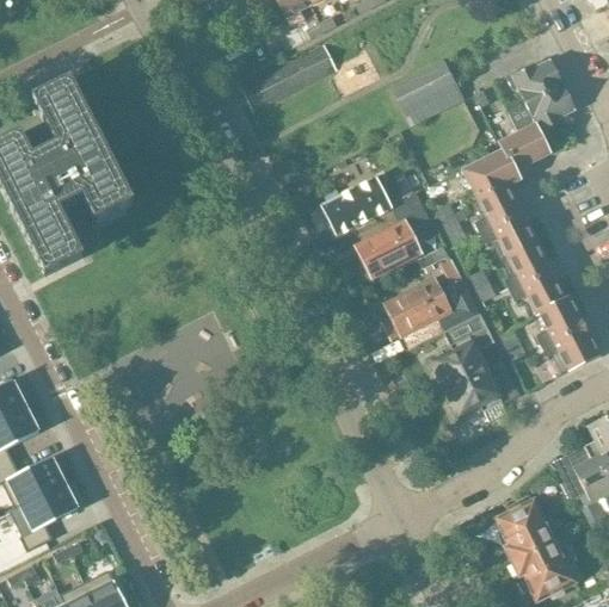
[(285,18),(311,6),(308,0),(268,0),(274,12),(281,8),(285,18)]
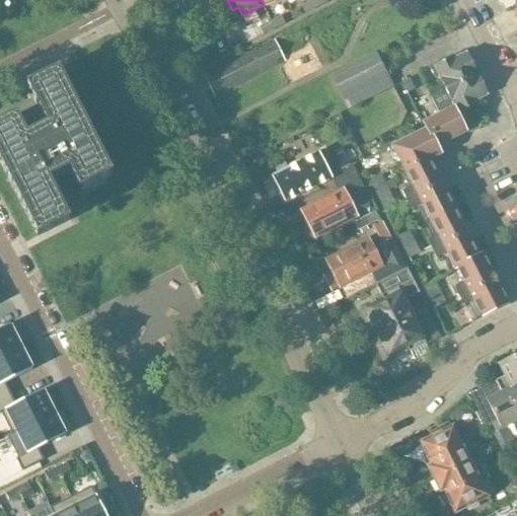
[(302,4),(306,11),(317,5),(314,0),(309,0),(302,4)]
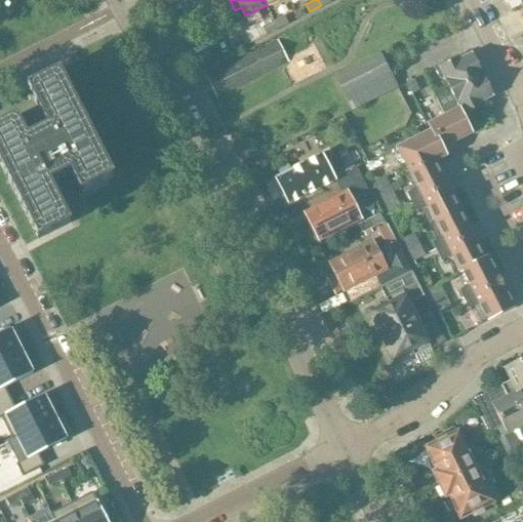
[(285,14),(275,19),(279,27),(289,22),(285,14)]
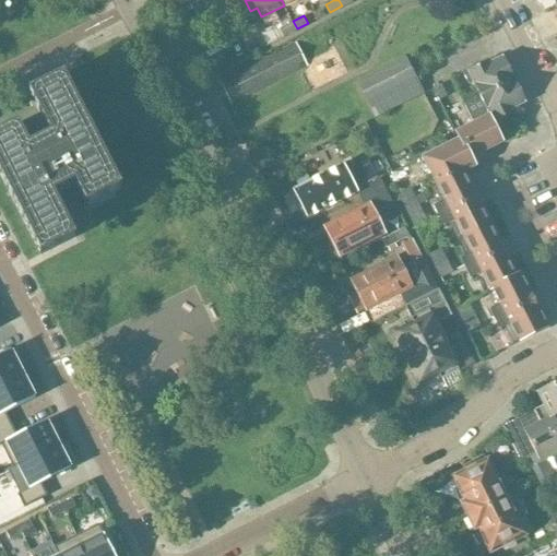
[(281,27),(285,35),(297,28),(293,21),(281,27)]
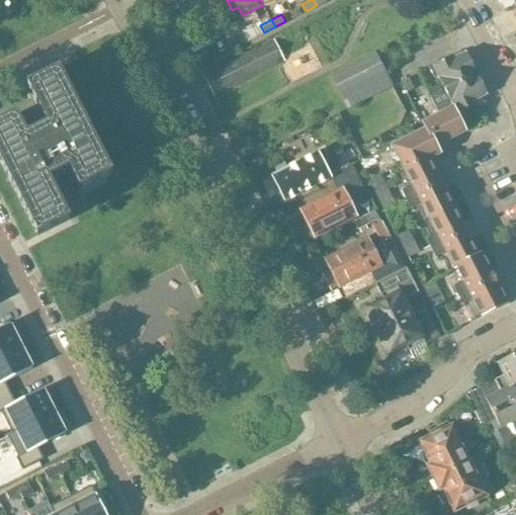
[(215,94),(285,59),(275,38),(204,74),(215,94)]
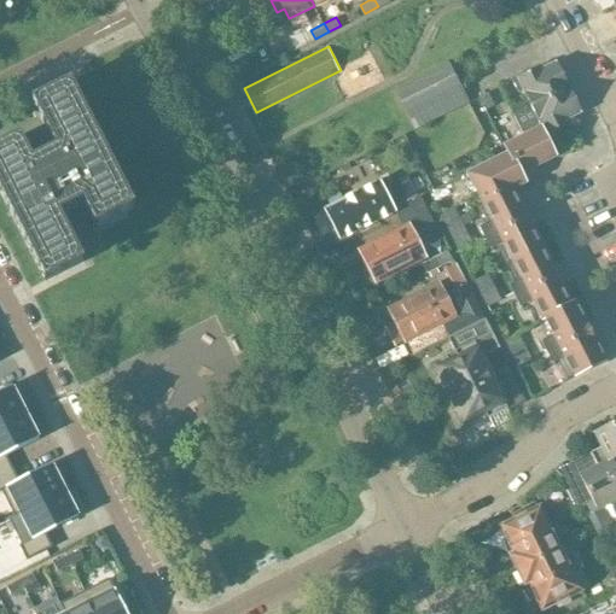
[(517,76),(512,79),(518,91),(523,88),(532,105),(570,85),(557,59),(542,66),(541,63),(517,76)]
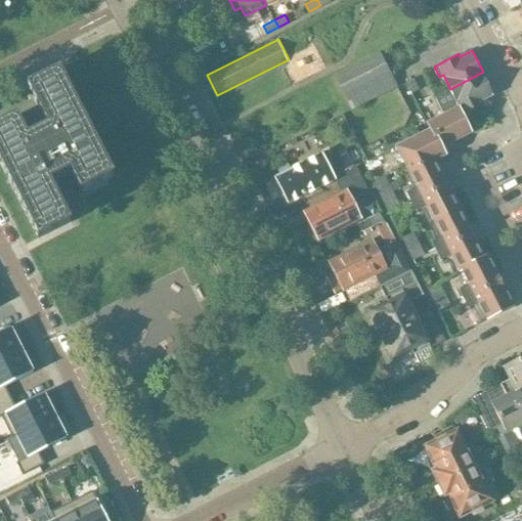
[(398,85),(381,51),(336,75),(352,109),(398,85)]
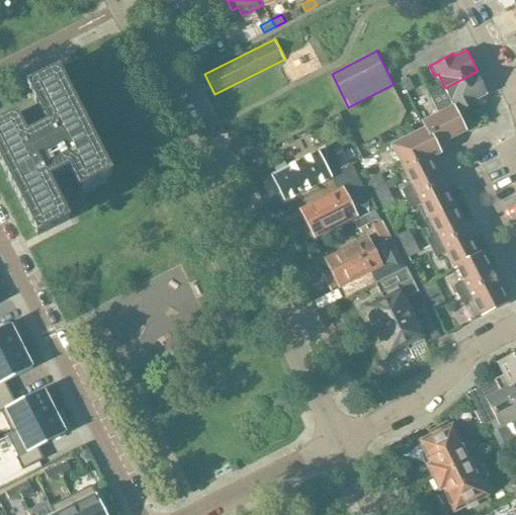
[(113,172),(60,67),(27,83),(48,122),(28,133),(17,112),(0,120),(0,158),(38,234),(71,218),(51,178),(71,168),(81,188),(113,172)]
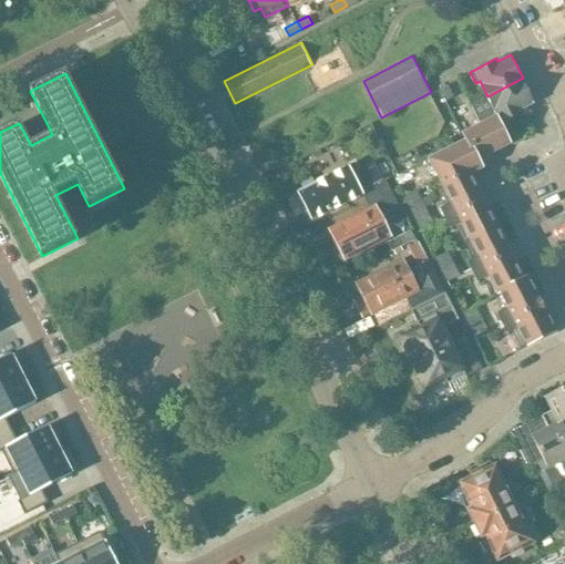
[(523,78),(488,96),(501,122),(523,111),(522,109),(534,102),(523,78)]
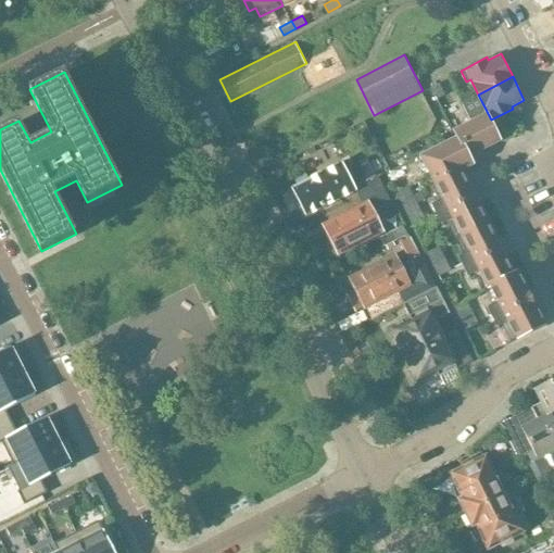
[(445,93),(439,82),(430,86),(437,98),(445,93)]
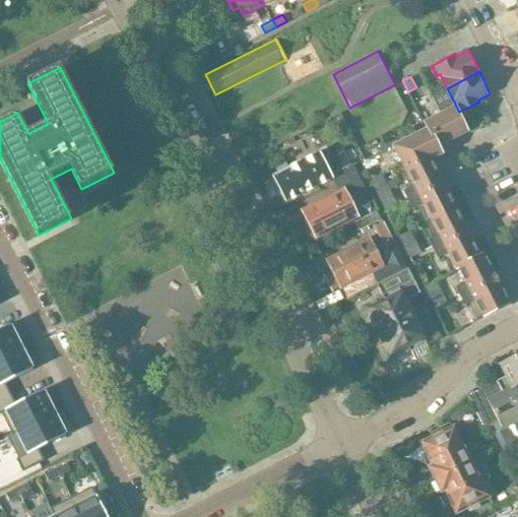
[(441,113),(425,121),(428,127),(429,127),(438,145),(439,145),(468,130),(459,112),(447,88),(433,95),(441,113)]
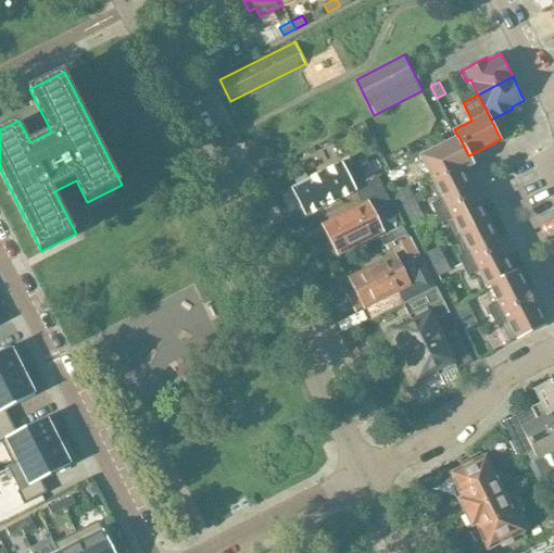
[(458,136),(457,136),(420,154),(435,183),(462,168),(463,168),(474,163),(469,155),(468,155),(458,136)]
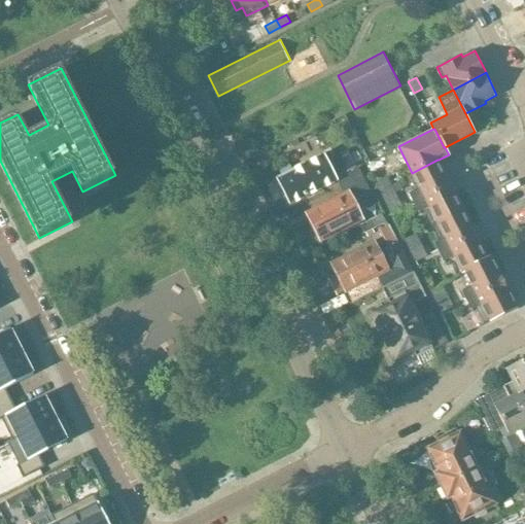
[(279,177),(291,201),(338,177),(337,175),(334,176),(324,158),(327,156),(325,153),(307,164),(303,161),(295,165),(295,169),(279,177)]
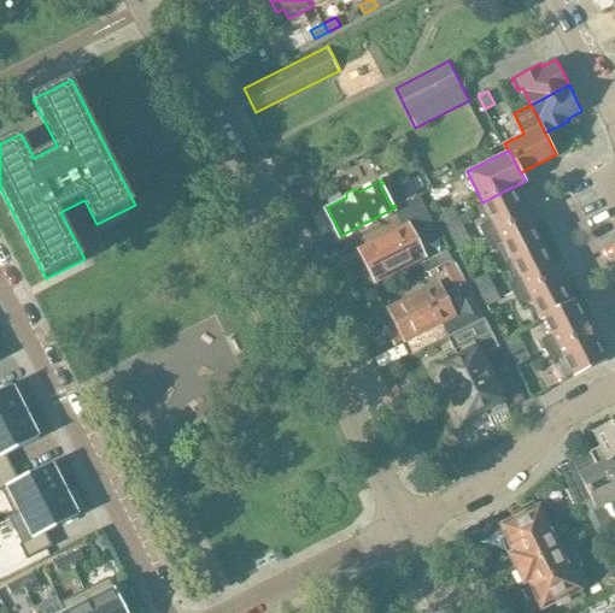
[(543,245),(514,187),(513,187),(482,202),(492,220),(480,227),(491,247),(503,241),(513,259),(543,245)]
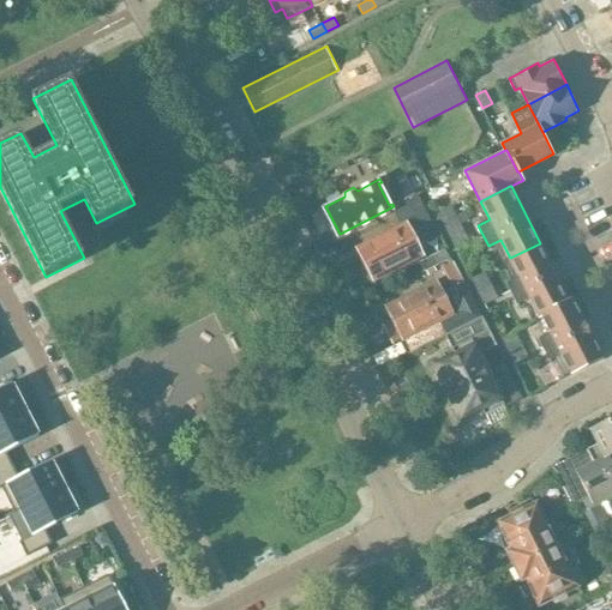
[(453,205),(439,212),(443,221),(456,213),(453,205)]
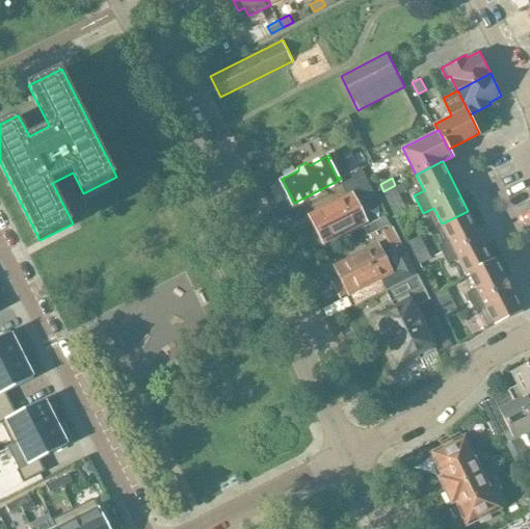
[(366,196),(373,192),(368,181),(361,185),(366,196)]
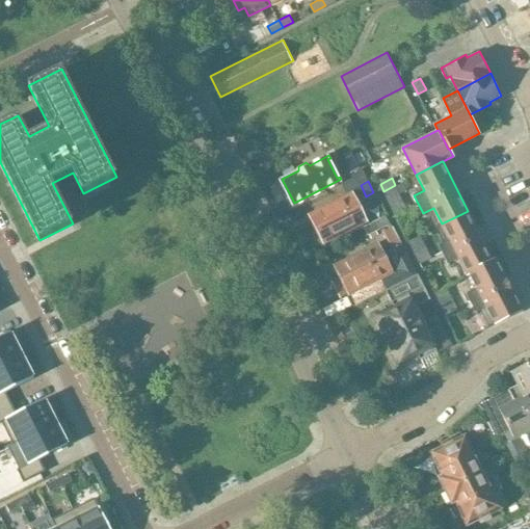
[(403,181),(395,185),(399,192),(406,189),(403,181)]
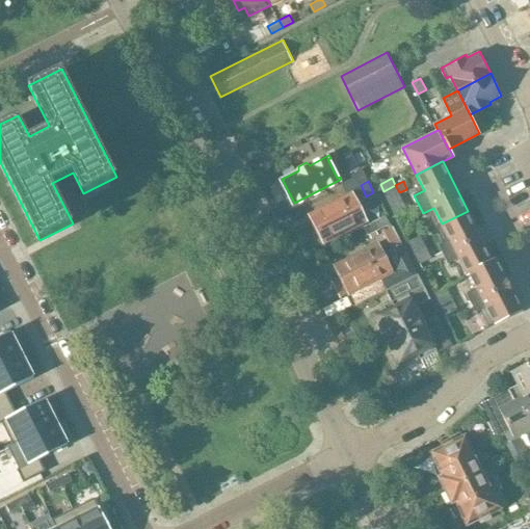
[(395,185),(383,191),(388,199),(399,192),(395,185)]
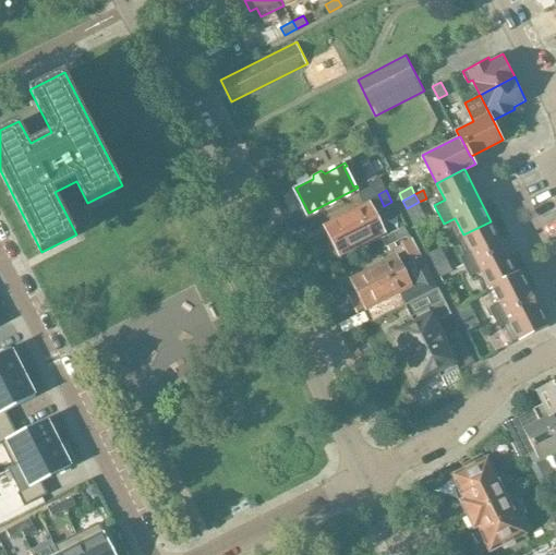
[(370,202),(325,225),(339,253),(384,231),(370,202)]
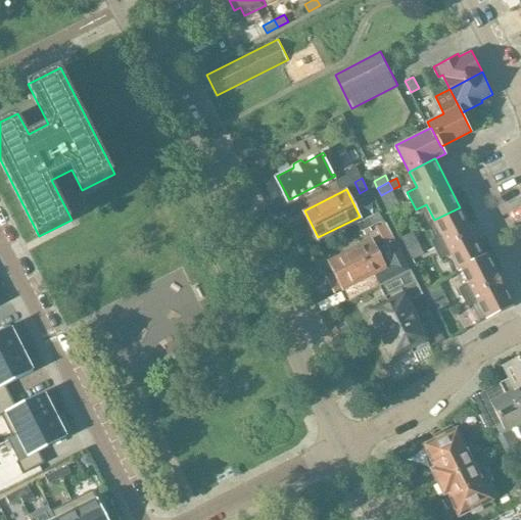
[(392,189),(381,195),(385,202),(395,197),(392,189)]
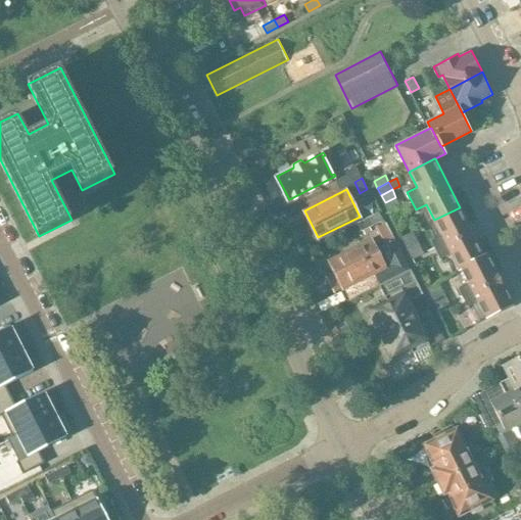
[(395,197),(385,202),(388,209),(399,204),(395,197)]
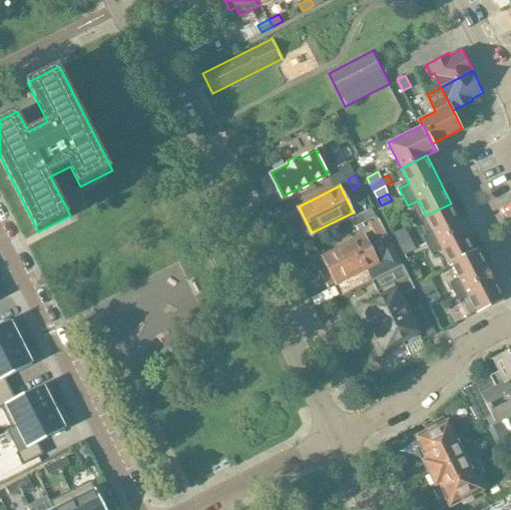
[(475,250),(459,219),(451,203),(426,215),(434,231),(424,236),(432,253),(442,248),(450,265),(453,264),(453,263),(475,250)]
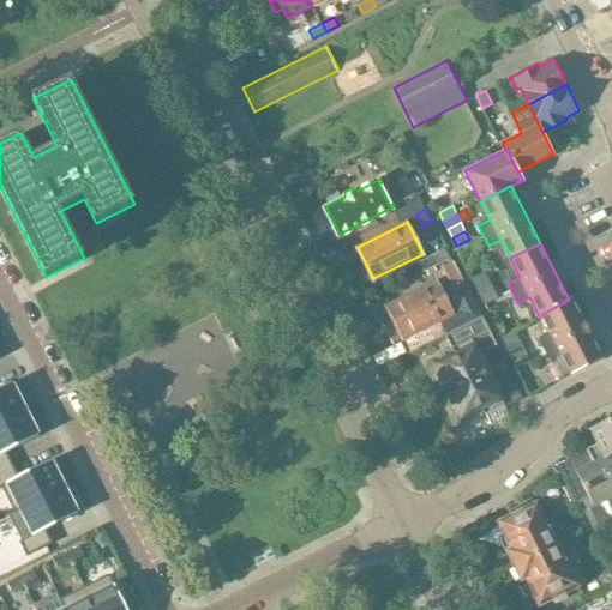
[(445,248),(421,260),(426,270),(443,261),(450,258),(445,248)]
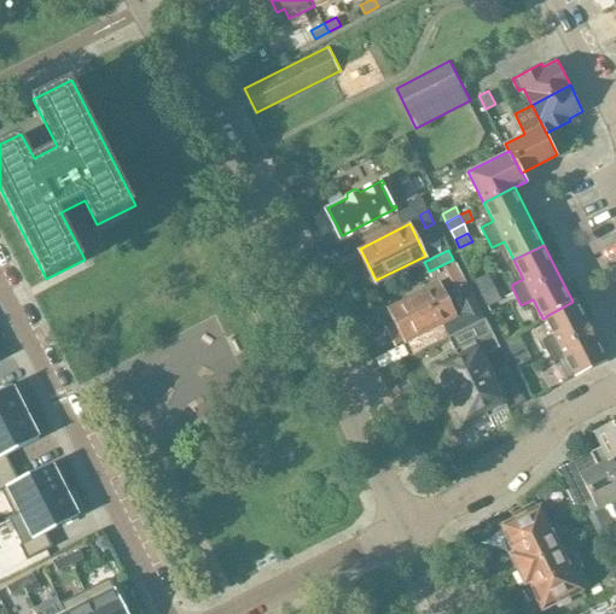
[(488,273),(475,279),(480,287),(493,281),(488,273)]
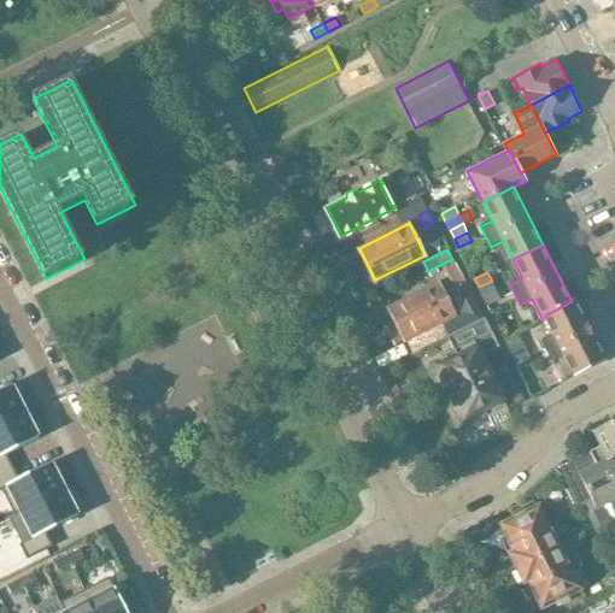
[(492,281),(479,287),(484,295),(496,289),(492,281)]
